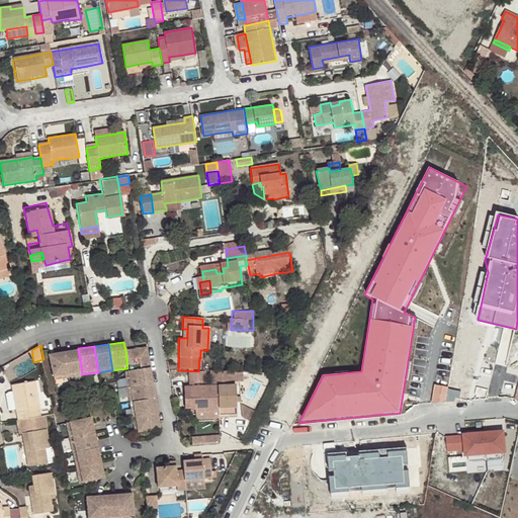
[(148,347),(146,348),(125,350),(127,368),(128,370),(151,368),(148,347)]
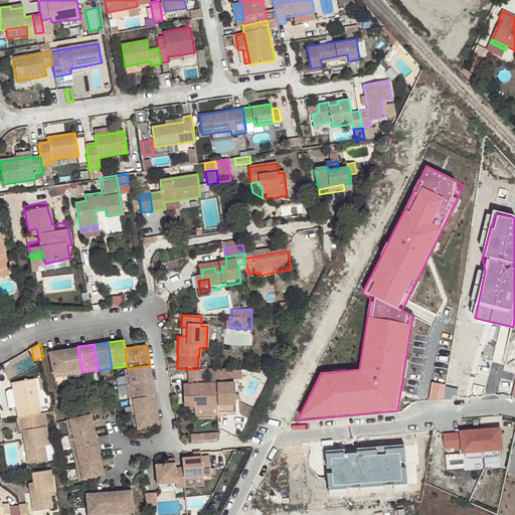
[(77,346),(62,349),(66,375),(81,372),(77,346)]
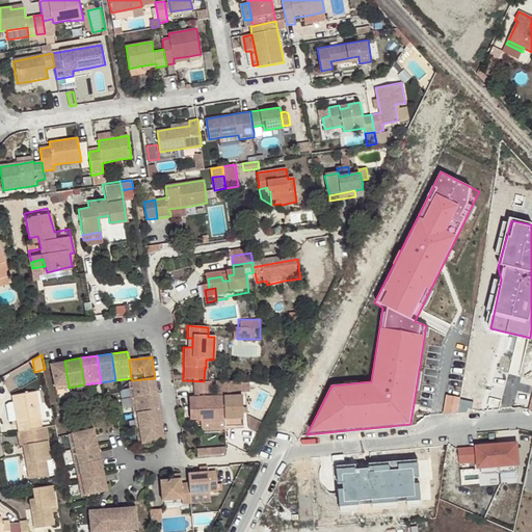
[(64,361),(50,363),(49,363),(55,390),(69,388),(64,361)]
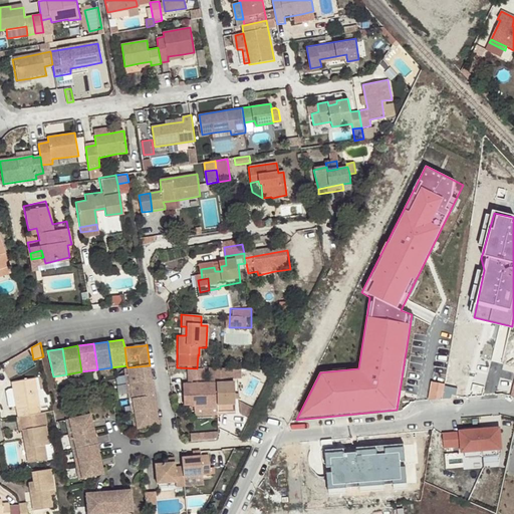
[(152,381),(150,365),(127,367),(124,369),(126,386),(152,381)]
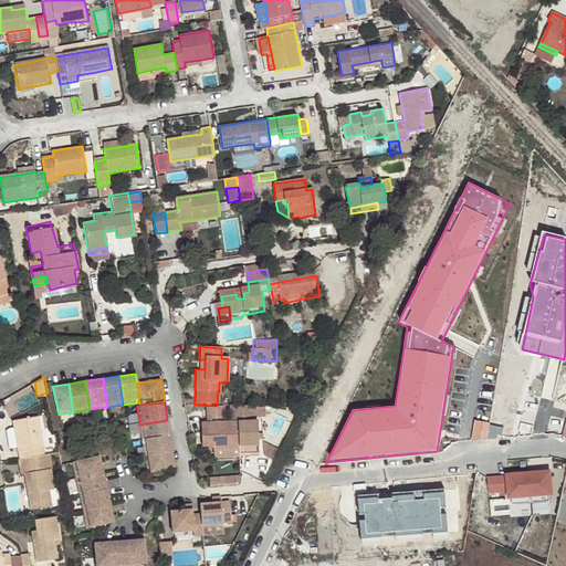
[(255,423),(254,408),(229,406),(230,423),(201,426),(202,448),(215,448),(215,452),(240,451),(240,456),(259,454),(258,422),(255,423)]
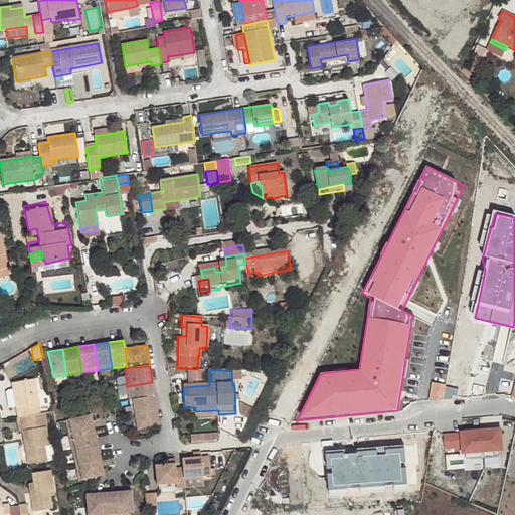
[(41,413),(35,378),(12,382),(14,391),(17,410),(18,417),(41,413)]
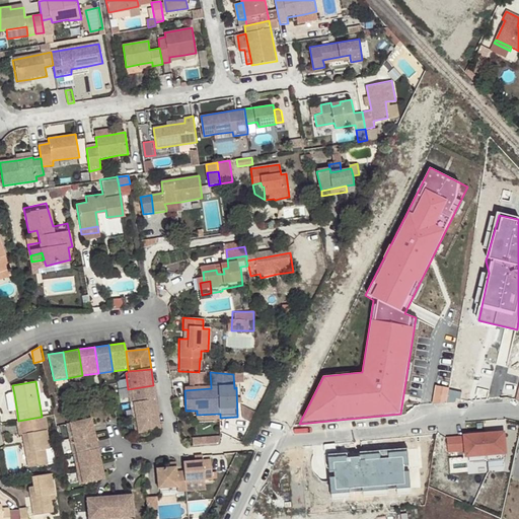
[(155,399),(153,385),(128,389),(130,403),(155,399)]
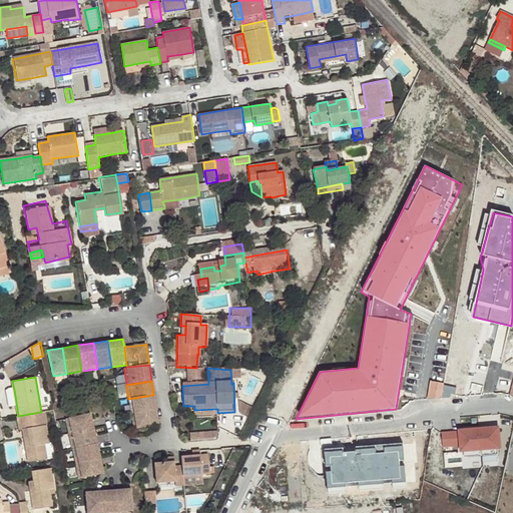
[(14,390),(8,391),(12,410),(17,409),(14,390)]
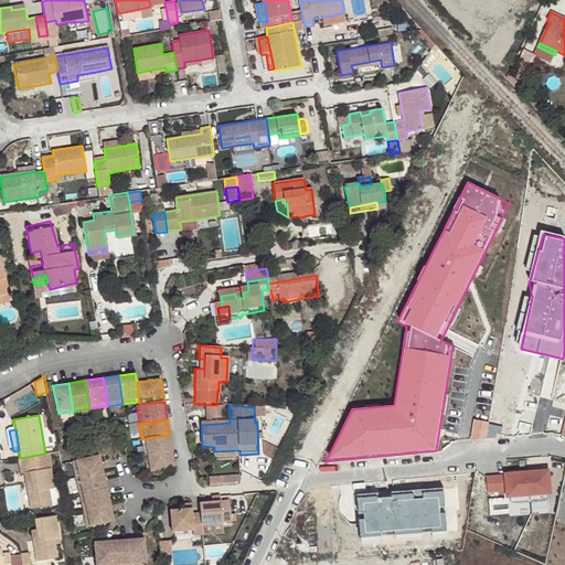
[(172,452),(169,435),(141,439),(145,456),(172,452)]
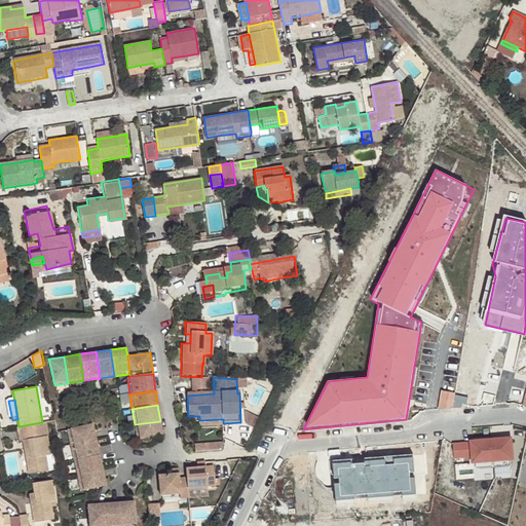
[(50,453),(44,421),(42,422),(19,426),(21,440),(24,440),(29,439),(31,456),(27,457),(31,475),(49,471),(46,455),(50,453)]
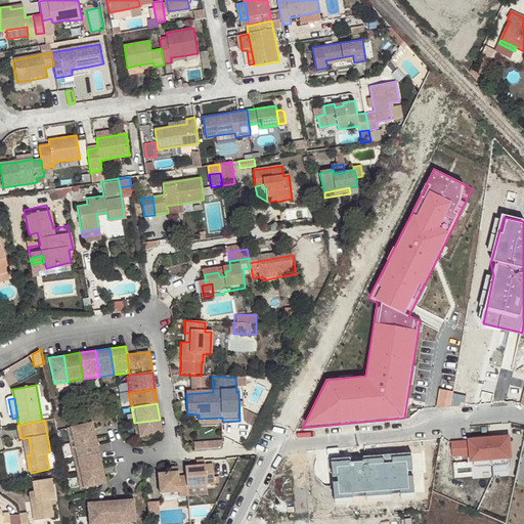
[(136,438),(162,434),(160,420),(134,423),(136,438)]
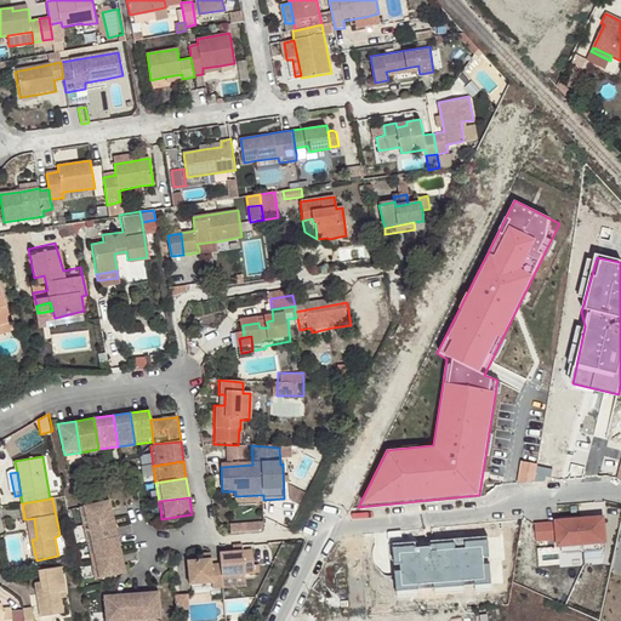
[(109,499),(78,505),(81,524),(113,518),(112,508),(109,499)]
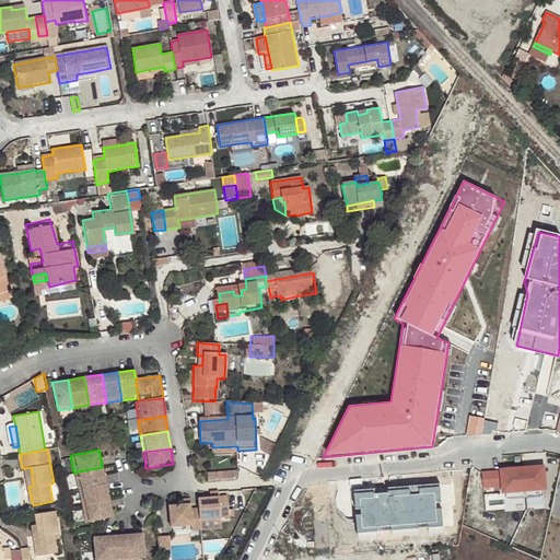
[(105,482),(102,467),(73,473),(77,489),(105,482)]
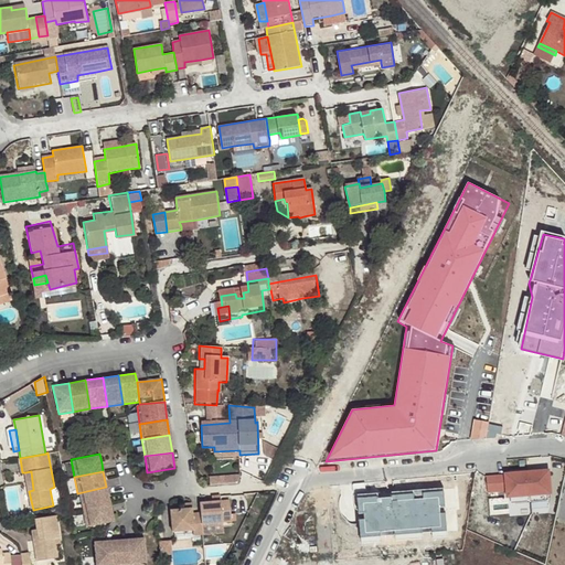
[(548,472),(528,475),(530,497),(551,493),(548,472)]
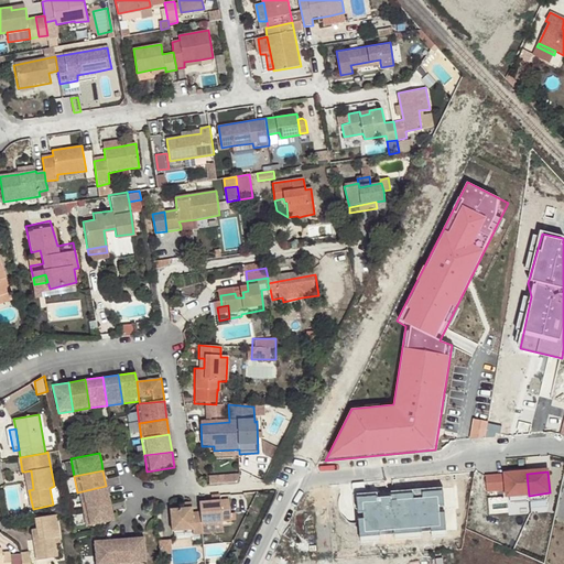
[(527,474),(503,476),(506,492),(506,498),(529,496),(527,474)]
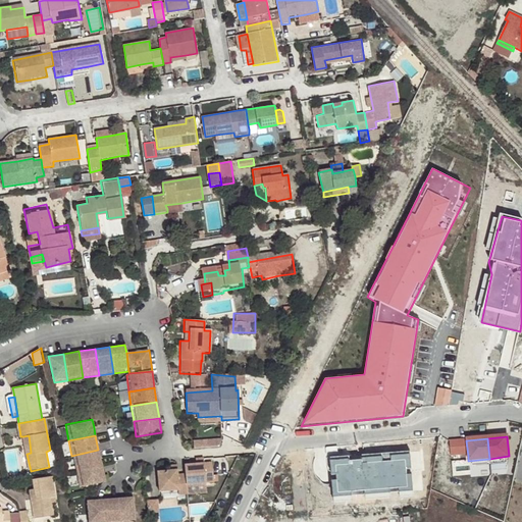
[(372,441),(373,454),(390,453),(389,440),(372,441)]
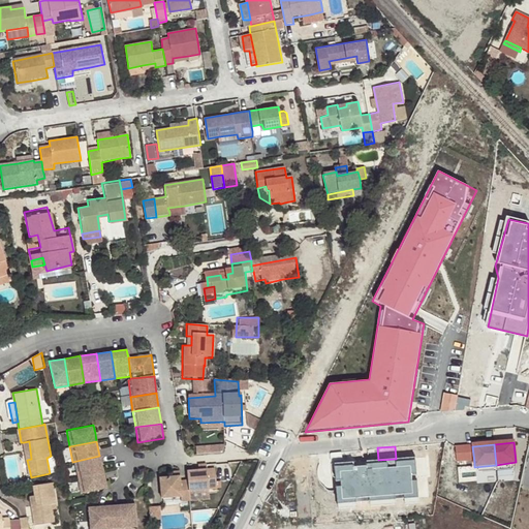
[(472,446),(455,448),(457,464),(474,462),(472,446)]
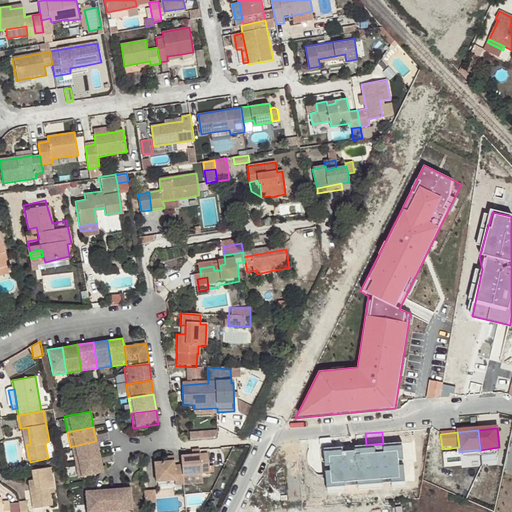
[(346,448),(345,436),(312,438),(312,450),(346,448)]
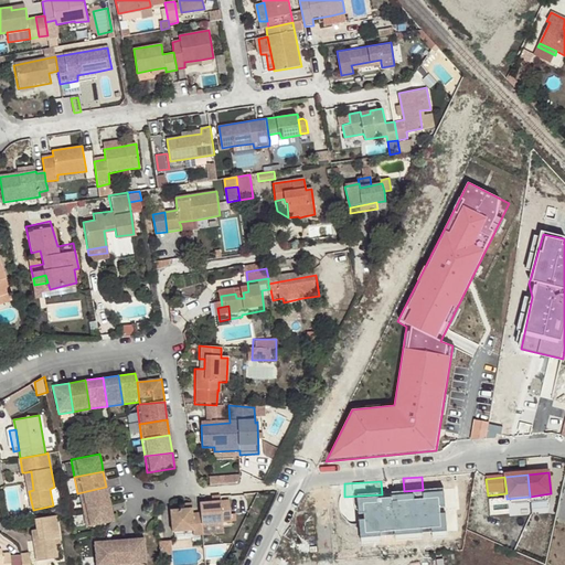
[(109,503),(106,487),(77,493),(82,509),(109,503)]
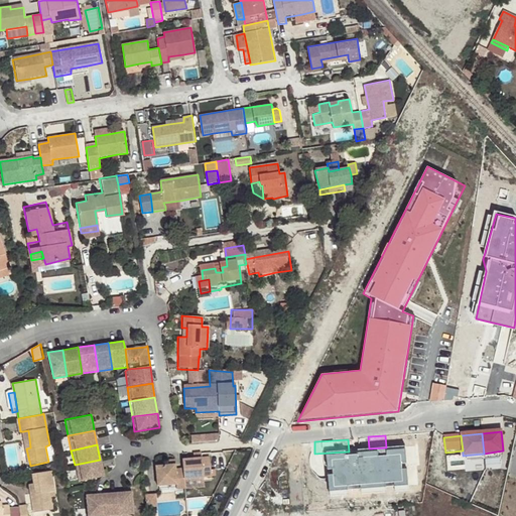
[(405,448),(325,456),(328,490),(408,484),(405,448)]
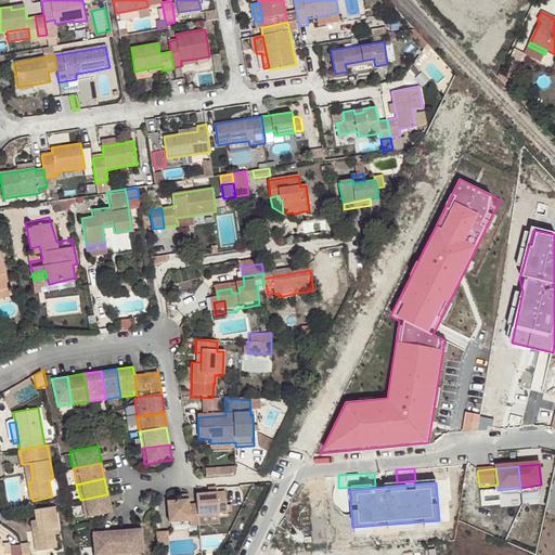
[(112,512),(107,494),(80,500),(84,517),(112,512)]
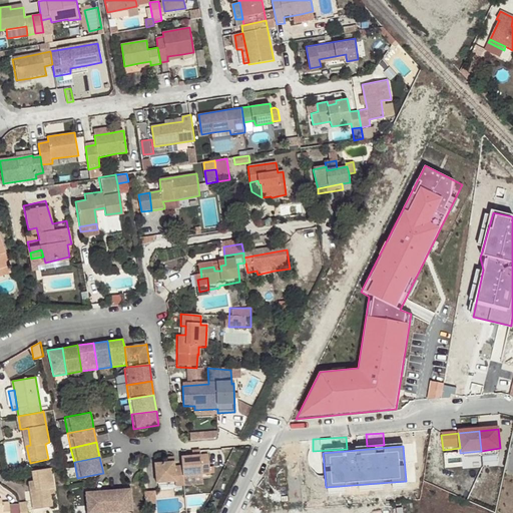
[(192,459),(180,461),(180,462),(181,469),(181,480),(209,477),(207,457),(199,458),(192,459)]
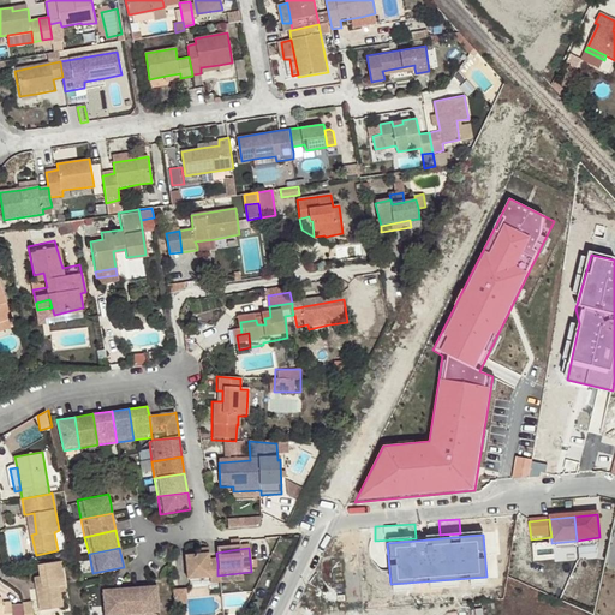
[(209,587),(219,587),(219,575),(218,575),(218,562),(209,563),(208,557),(198,559),(184,560),(186,584),(208,581),(209,587)]
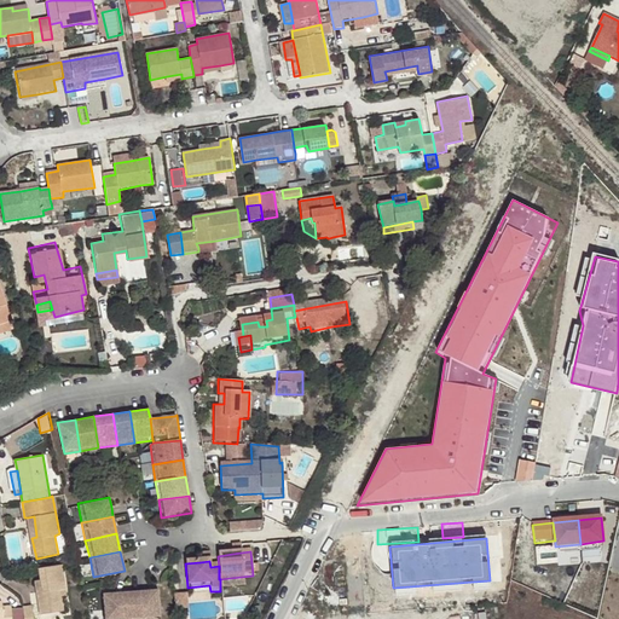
[(62,563),(40,567),(41,578),(44,591),(38,591),(41,613),(64,609),(62,595),(68,594),(62,563)]
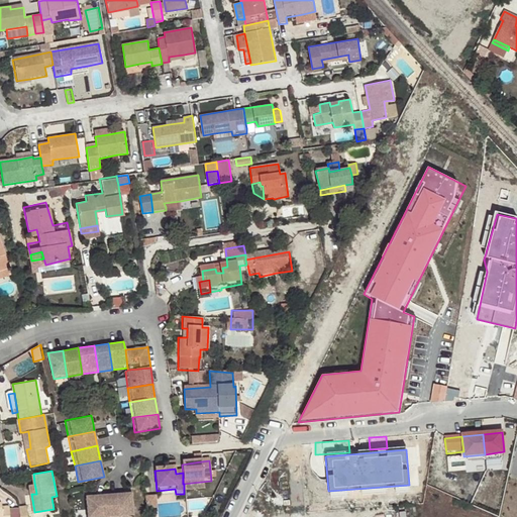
[(132,516),(130,493),(123,492),(114,493),(115,516),(132,516)]
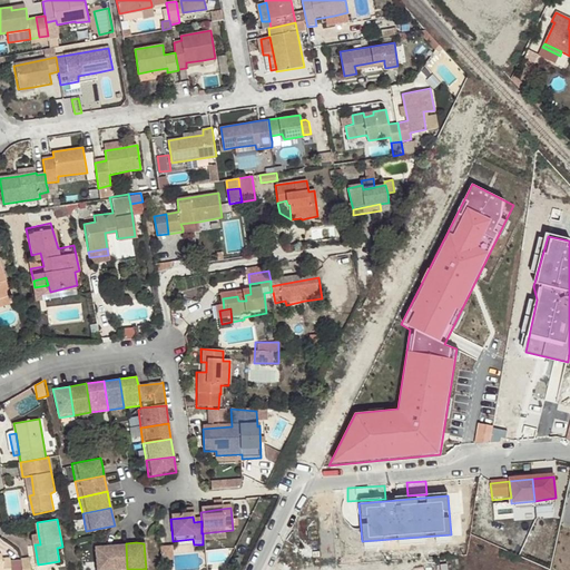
[(127,569),(126,543),(109,544),(110,569),(127,569)]
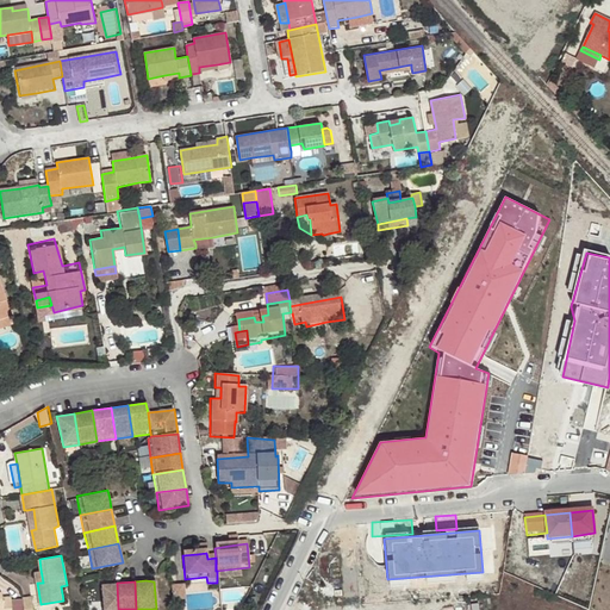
[(118,609),(117,583),(109,583),(99,584),(100,609),(118,609)]
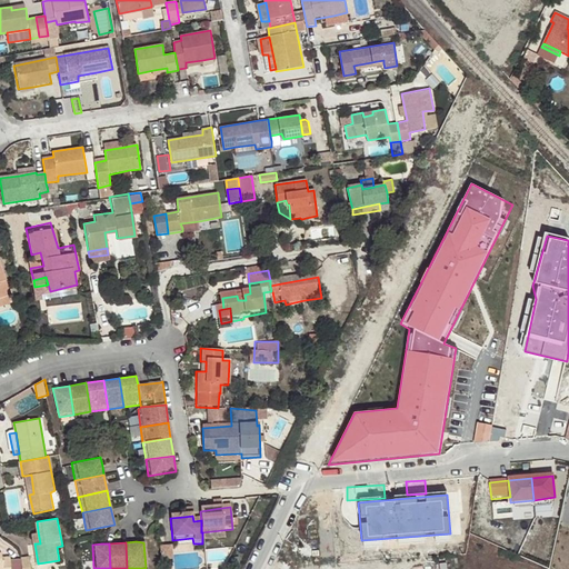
[(3,552),(0,552),(0,568),(11,568),(11,557),(3,557),(3,552)]
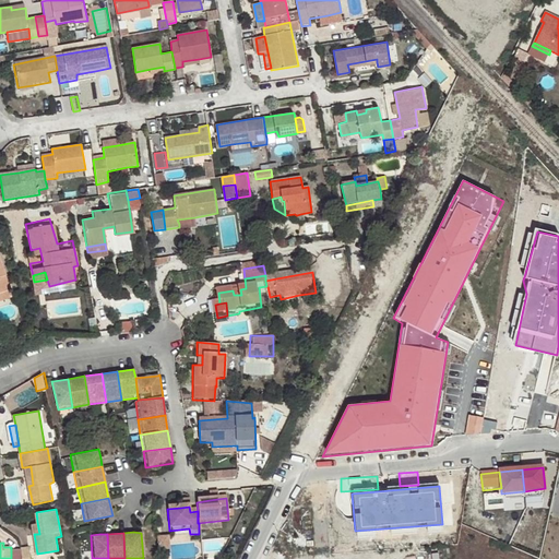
[(20,548),(21,558),(30,558),(27,547),(20,548)]
